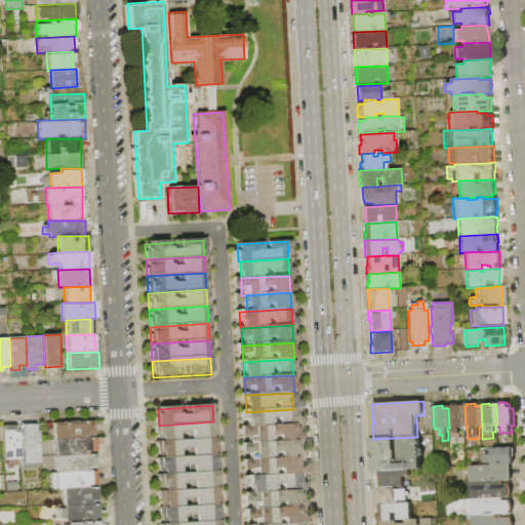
[(466,428),(460,428),(461,438),(452,439),(452,429),(449,429),(449,428),(448,408),(448,407),(450,407),(450,405),(458,405),(458,406),(465,406),(466,428)]
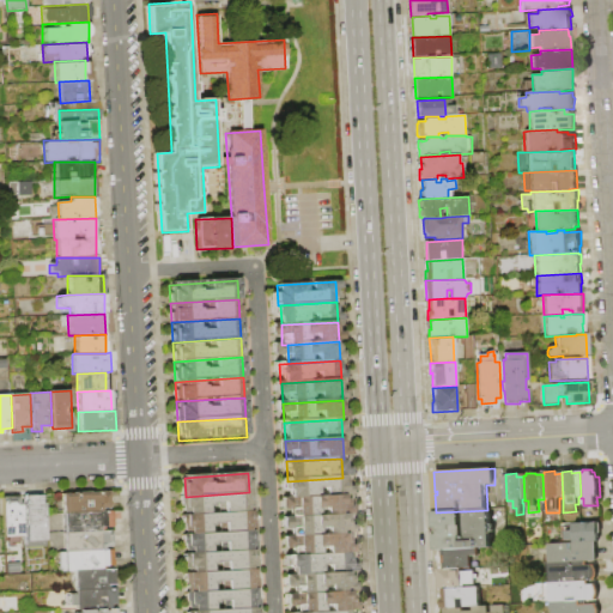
[(287,481),(343,478),(344,497),(289,501),(287,481)]
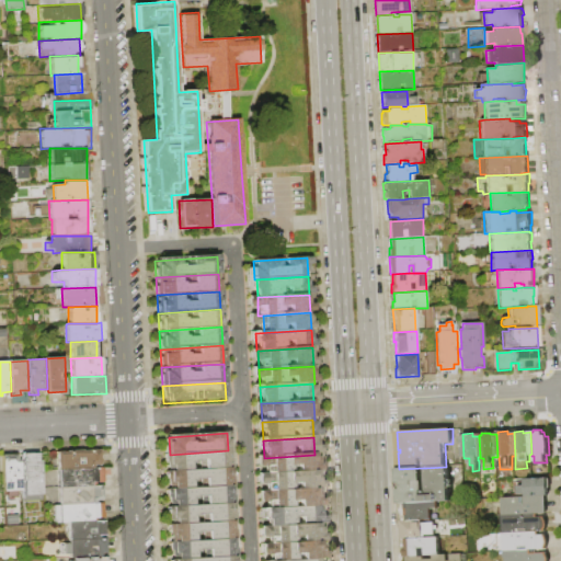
[(162,456),(229,453),(229,470),(163,473),(162,456)]
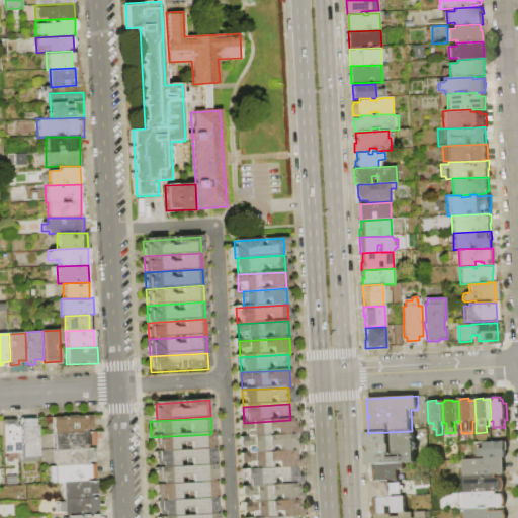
[(53,422),(91,419),(92,432),(54,434),(53,422)]
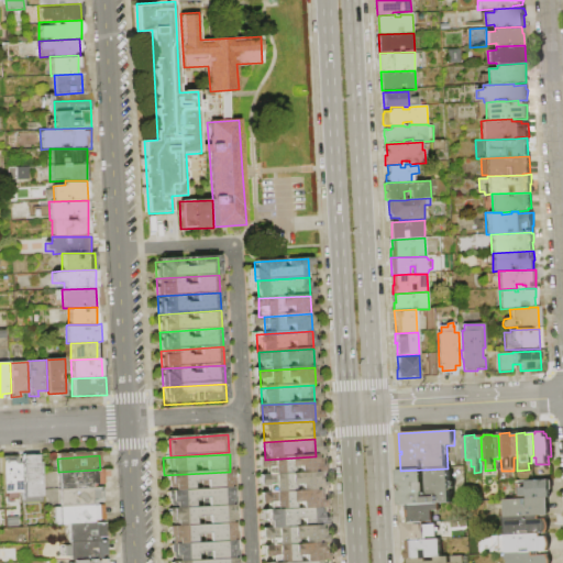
[(20,457),(39,456),(42,500),(22,501),(20,457)]
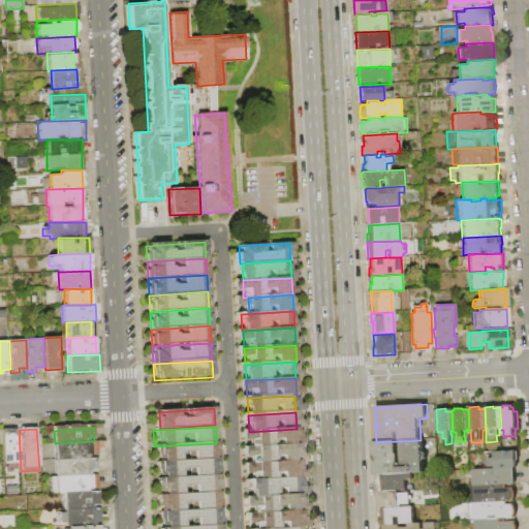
[(253,432),(297,429),(299,445),(254,448),(253,432)]
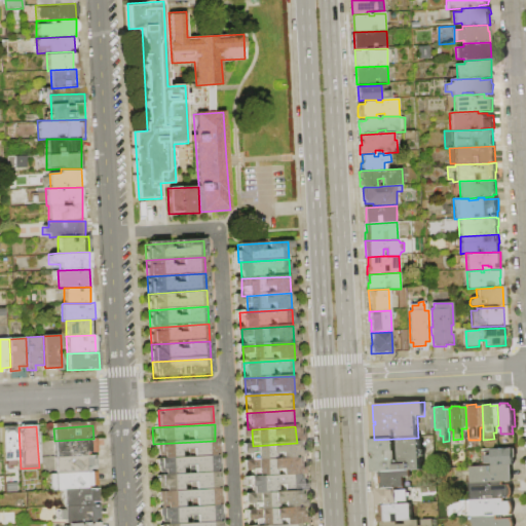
[(1,428),(19,427),(20,463),(3,464),(1,428)]
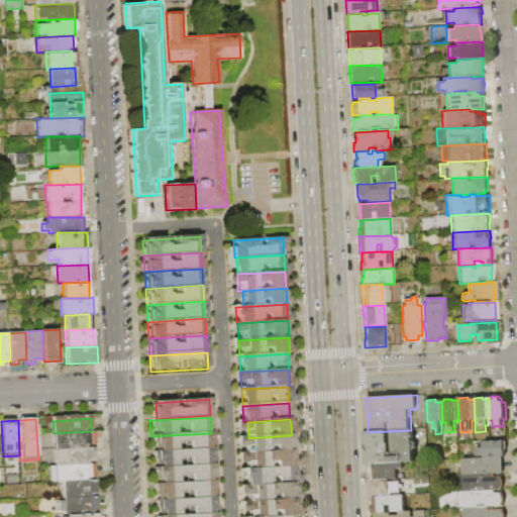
[(368,432),(390,431),(390,443),(391,443),(392,452),(390,452),(390,453),(394,453),(393,431),(411,430),(413,430),(415,462),(404,462),(373,464),(369,464),(367,432),(368,432)]
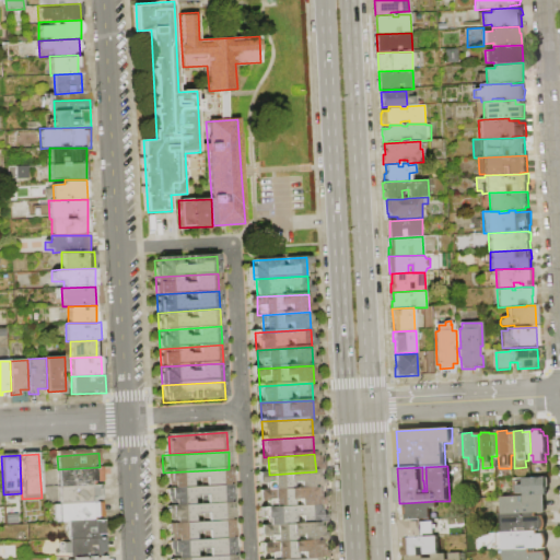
[(58,469),(100,467),(101,486),(59,488),(58,469)]
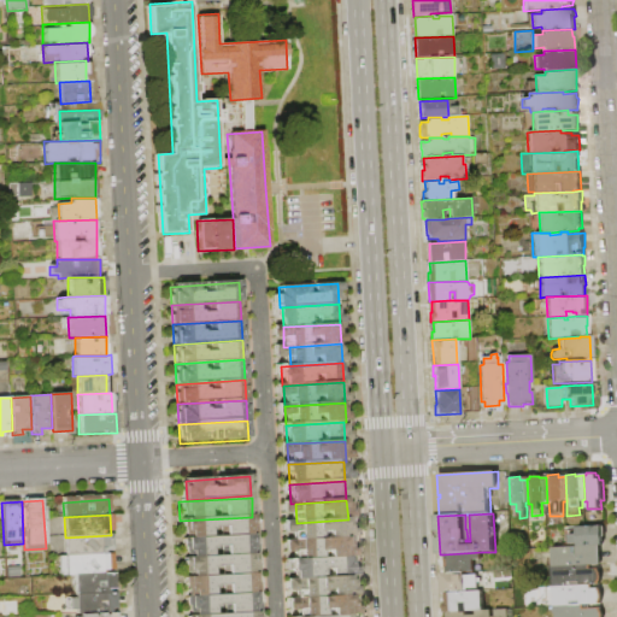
[(252,517),(253,538),(181,541),(180,521),(252,517)]
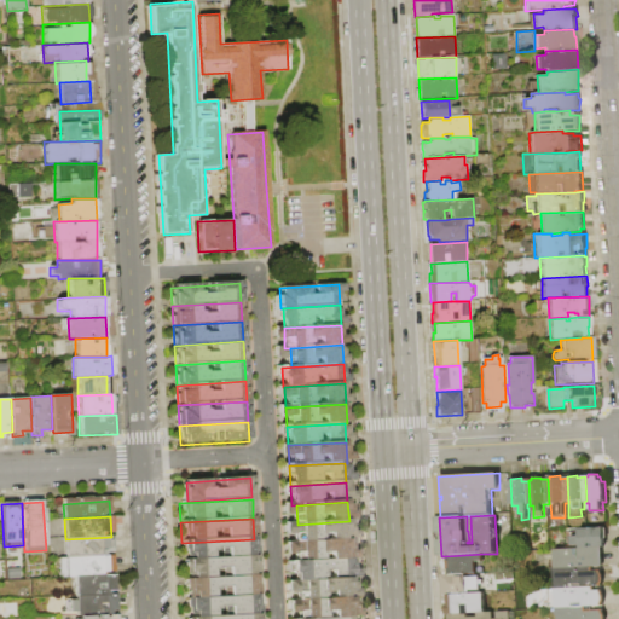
[(298,525),(350,521),(351,541),(300,544),(298,525)]
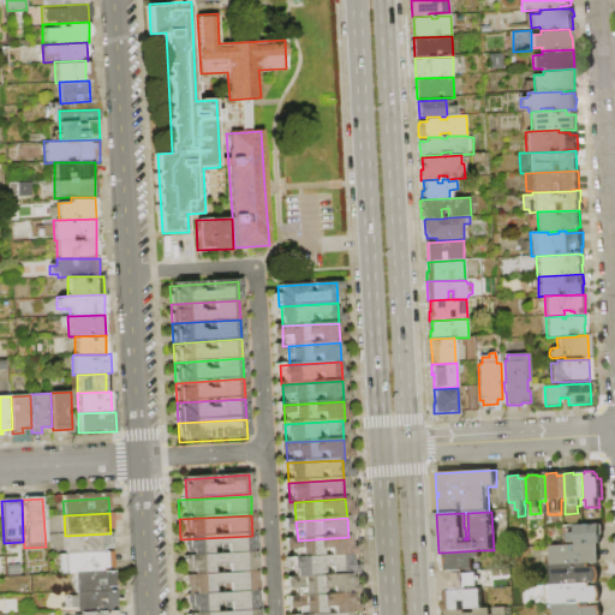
[(597,544),(566,545),(565,530),(575,529),(575,525),(601,524),(601,525),(603,525),(603,535),(601,535),(602,544),(597,544)]
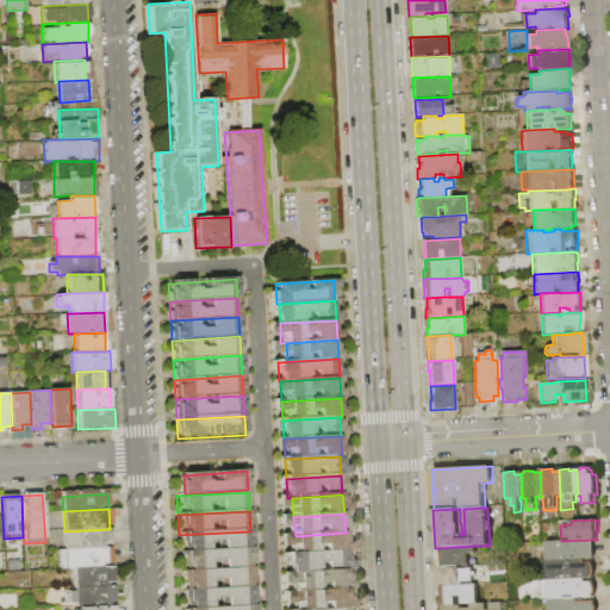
[(63,531),(110,529),(111,548),(64,551),(63,531)]
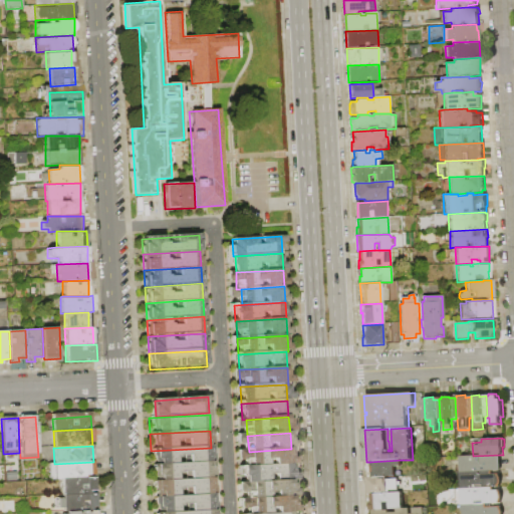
[(151,451),(211,448),(212,464),(152,467),(151,451)]
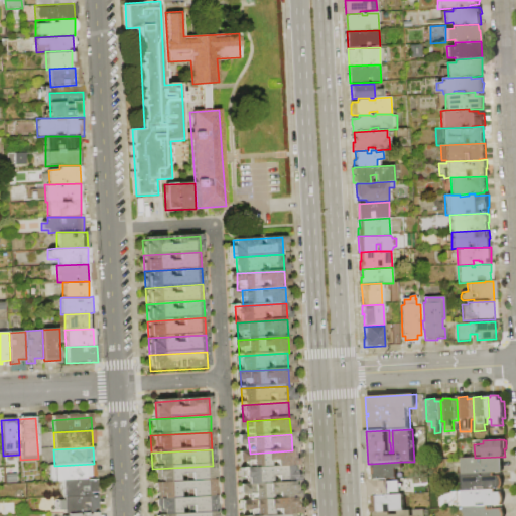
[(250,454),(292,450),(293,468),(251,470),(250,454)]
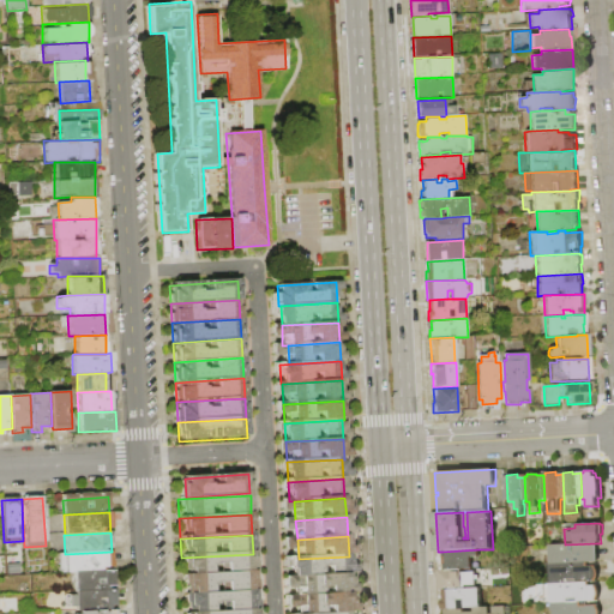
[(589,563),(576,564),(572,564),(552,565),(551,546),(565,545),(596,543),(597,563),(589,563)]
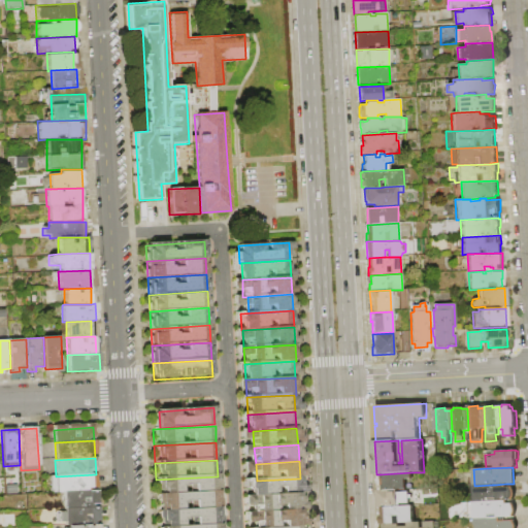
[(381,481),(381,474),(413,472),(413,480),(406,480),(407,490),(398,491),(385,491),(385,486),(384,486),(384,481),(381,481)]
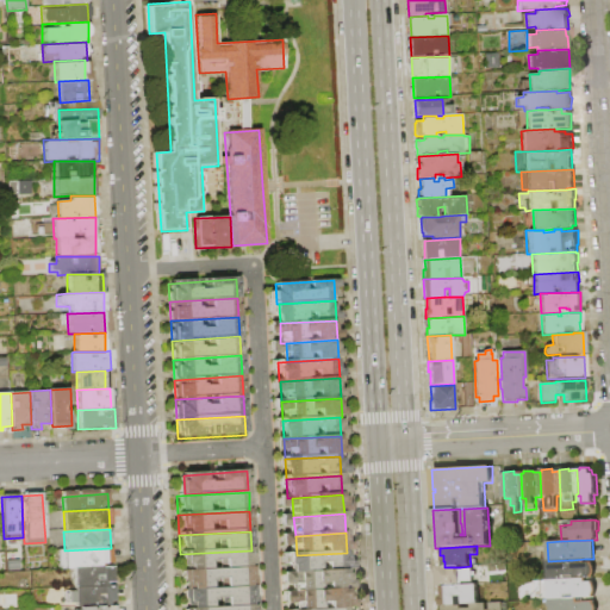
[(64,551),(111,548),(112,548),(113,567),(70,571),(66,571),(64,551)]
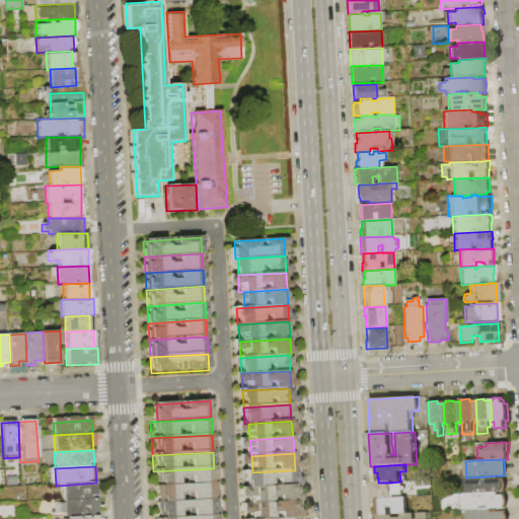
[(214,468),(215,485),(154,488),(153,471),(214,468)]
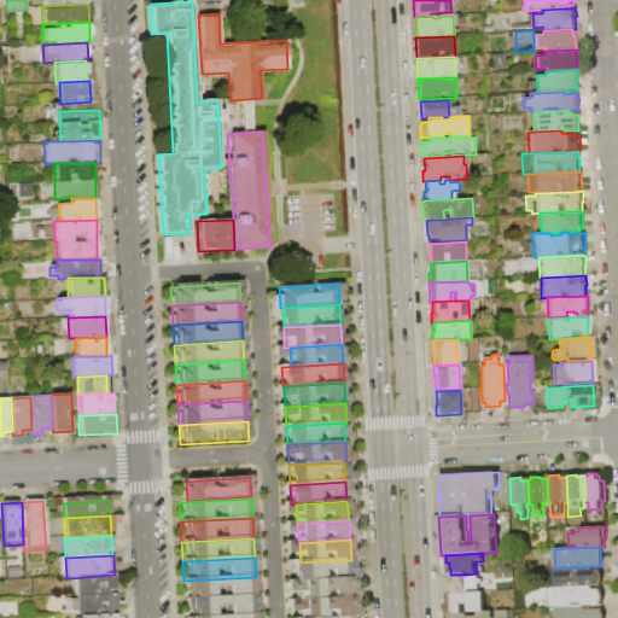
[(301,563),(351,560),(353,578),(302,581),(301,563)]
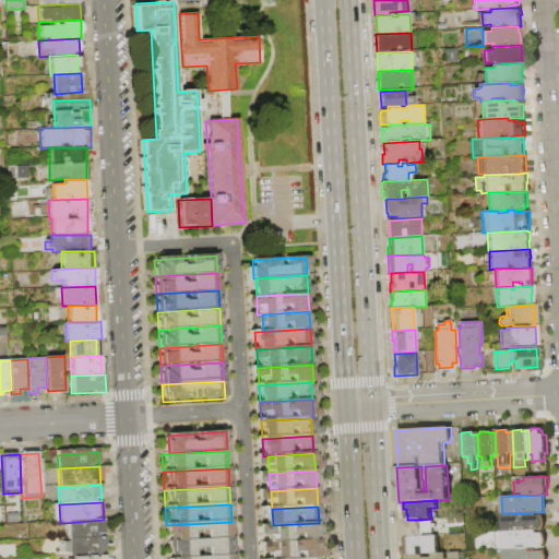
[(501,533),(500,514),(502,514),(521,513),(521,515),(524,515),(524,513),(536,512),(537,516),(543,515),(543,518),(544,519),(545,521),(545,524),(545,526),(544,528),(544,530),(537,531),(524,531),(521,532),(501,533)]
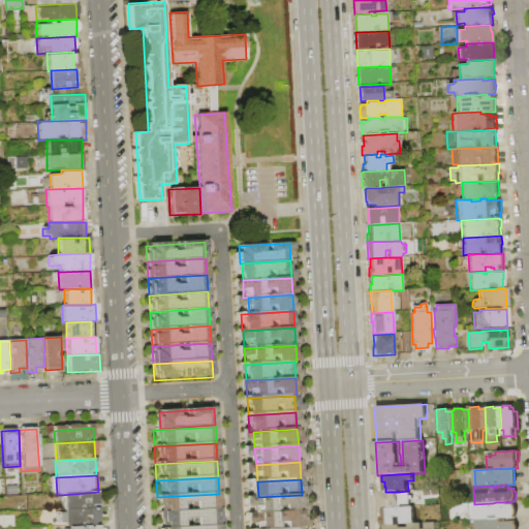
[(61,495),(98,492),(99,508),(62,510),(61,495)]
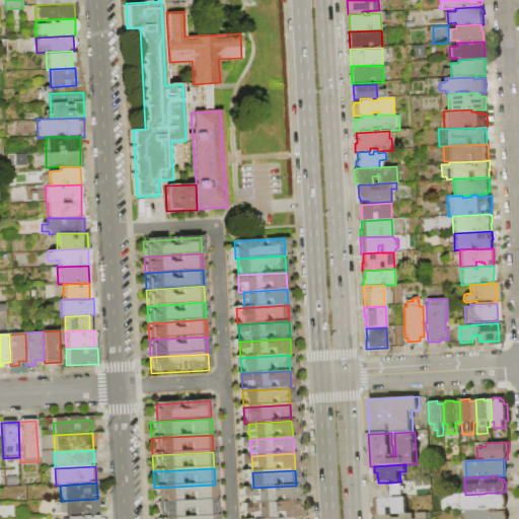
[(378,483),(391,483),(391,484),(402,484),(403,496),(394,496),(394,498),(376,499),(373,499),(372,484),(378,483)]
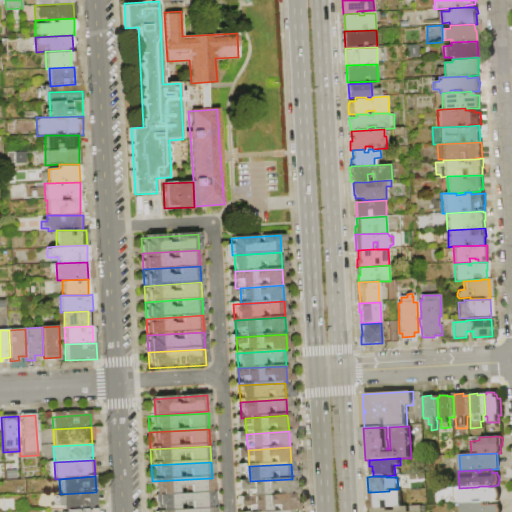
[(152,481),(212,478),(213,494),(153,497),(152,481)]
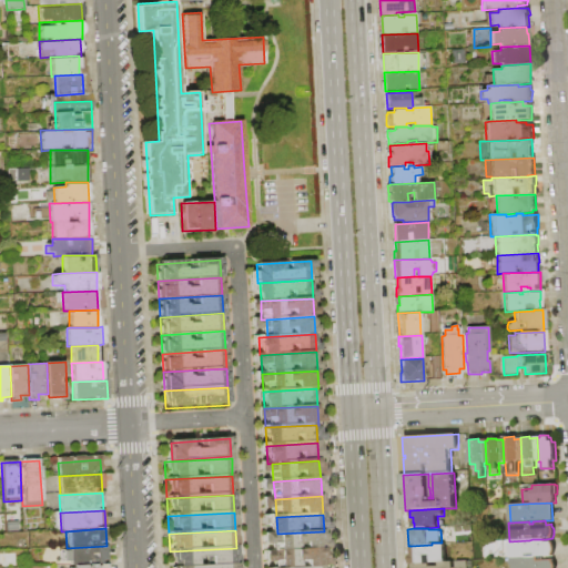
[(277,534),(324,531),(325,549),(279,553),(277,534)]
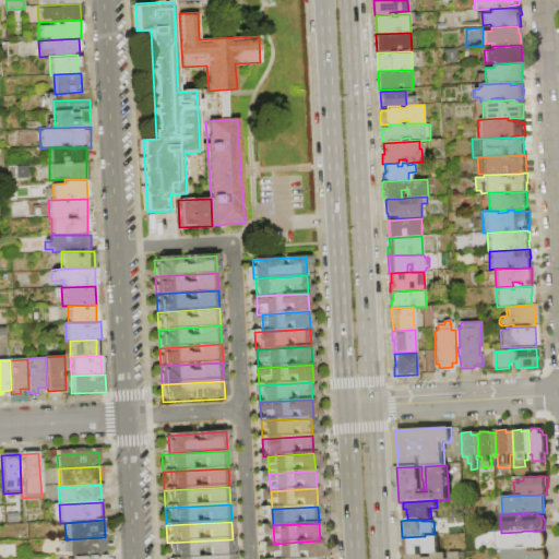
[(504,549),(502,550),(501,533),(521,532),(522,533),(524,533),(524,531),(537,531),(537,533),(544,533),(544,535),(546,537),(546,544),(545,546),(545,547),(531,548),(526,548),(526,545),(518,546),(518,549),(504,549)]
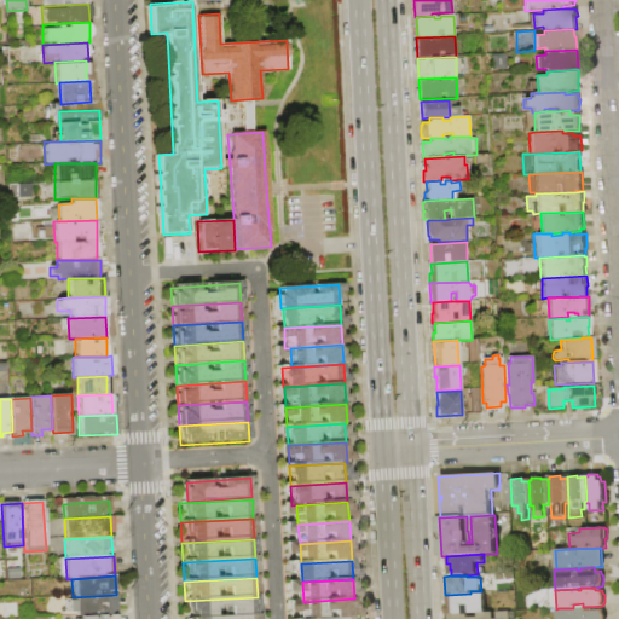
[(470,594),(485,594),(486,613),(479,613),(469,614),(469,607),(466,607),(466,614),(449,615),(447,615),(447,606),(450,606),(449,595),(470,594)]
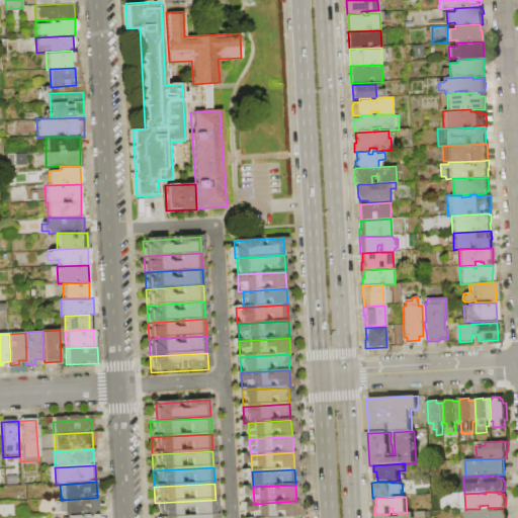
[(61,500),(97,498),(98,515),(62,517),(61,500)]
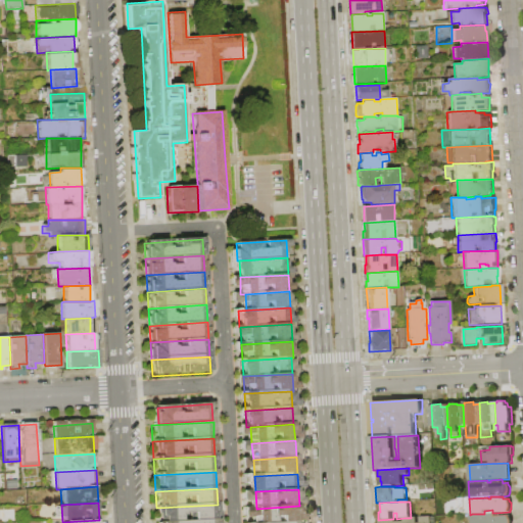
[(218,505),(219,521),(178,522),(156,522),(156,508),(218,505)]
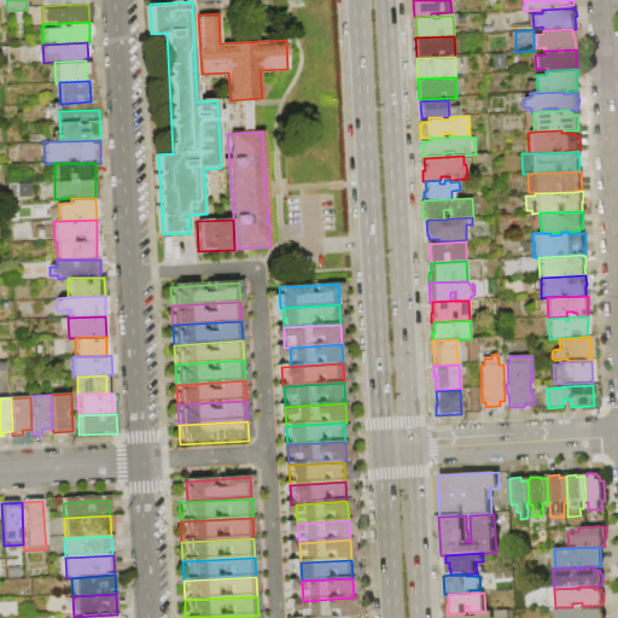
[(303,617),(303,601),(354,598),(355,617),(303,617)]
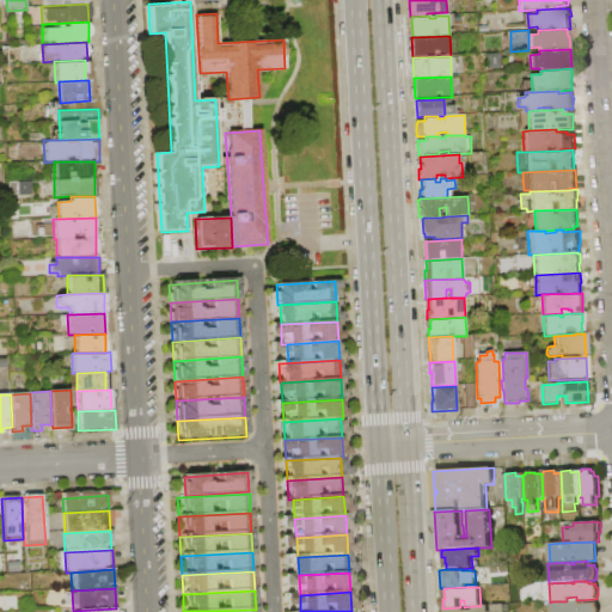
[(552,611),(552,610),(551,611),(551,609),(551,605),(551,604),(552,604),(552,601),(567,601),(576,600),(581,600),(581,605),(597,604),(597,605),(599,607),(599,611),(552,611)]
